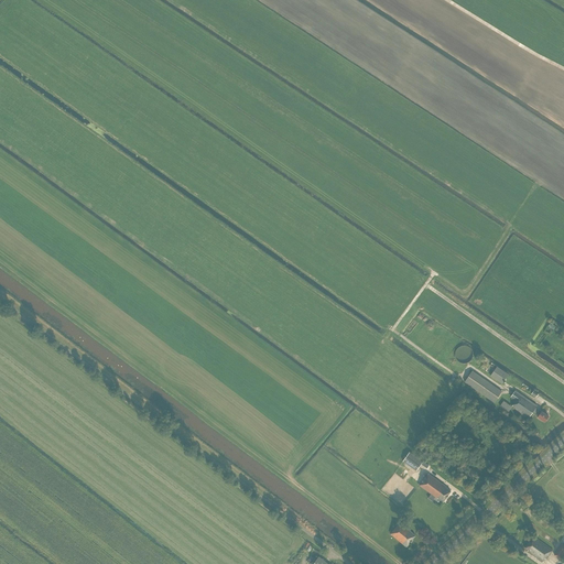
[(455,353),(455,355),(455,356),(456,358),(457,359),(458,361),(459,362),(461,362),(463,364),(465,364),(466,364),(468,362),(469,361),(472,360),(472,359),(473,357),(473,355),(473,354),(473,351),(472,350),(470,348),(469,347),(467,346),(465,346),(464,346),(462,346),(461,347),(458,348),(457,349),(456,350),(455,353)]
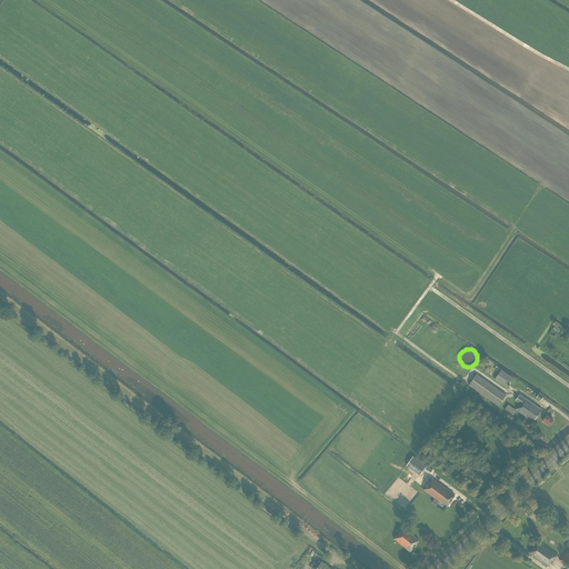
[(506,387),(512,378),(501,370),(495,379),(506,387)]
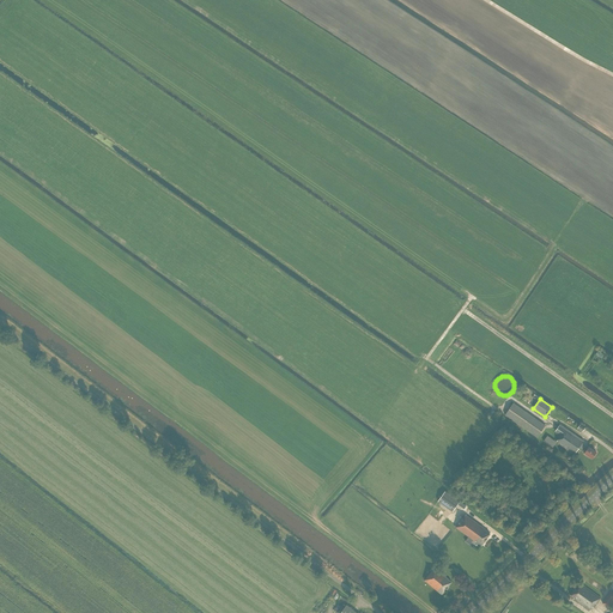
[(536,437),(545,425),(514,404),(505,416),(536,437)]
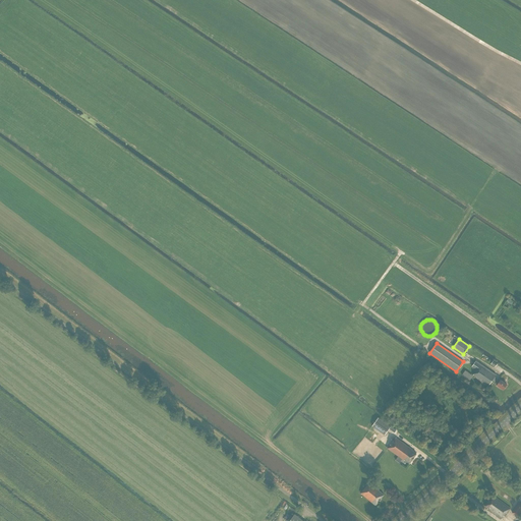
[(472,366),(475,369),(474,371),(475,372),(473,375),(488,386),(490,382),(491,383),(493,381),(498,385),(497,385),(503,390),(507,384),(501,380),(496,377),(497,374),(476,360),(472,366)]
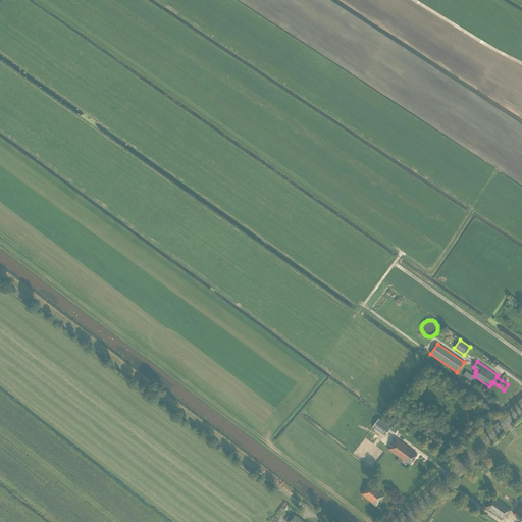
[(462,375),(470,381),(473,376),(466,371),(462,375)]
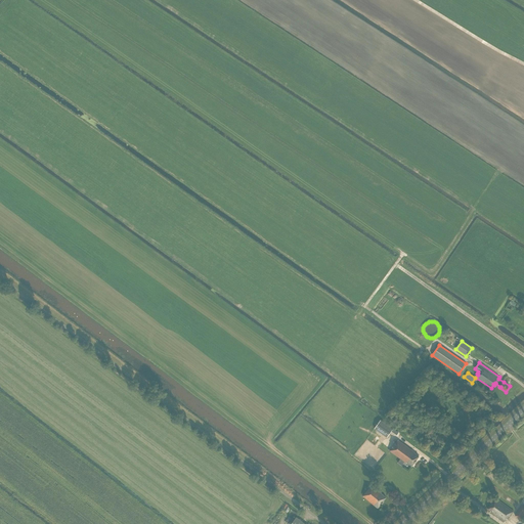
[(376,427),(388,436),(394,428),(382,419),(376,427)]
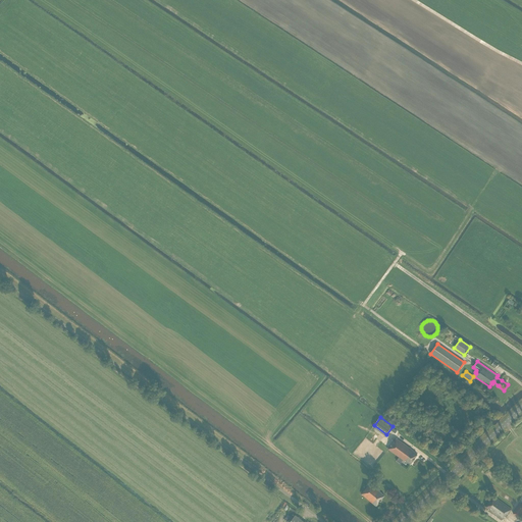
[(423,436),(428,429),(422,425),(417,432),(423,436)]
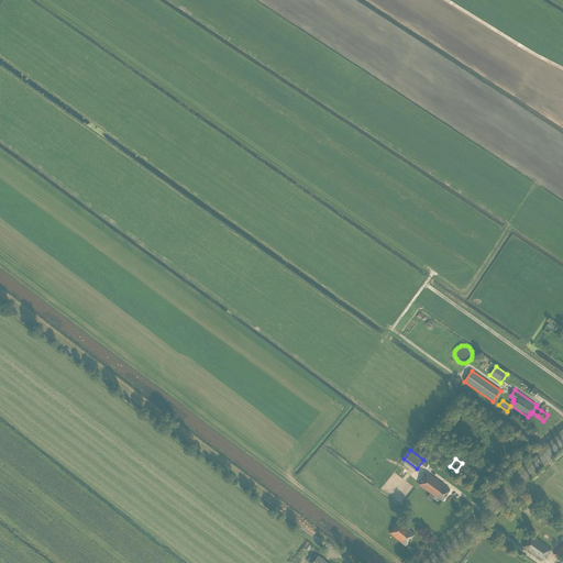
[(473,481),(476,477),(472,473),(473,472),(468,468),(463,475),(467,478),(468,477),(473,481)]
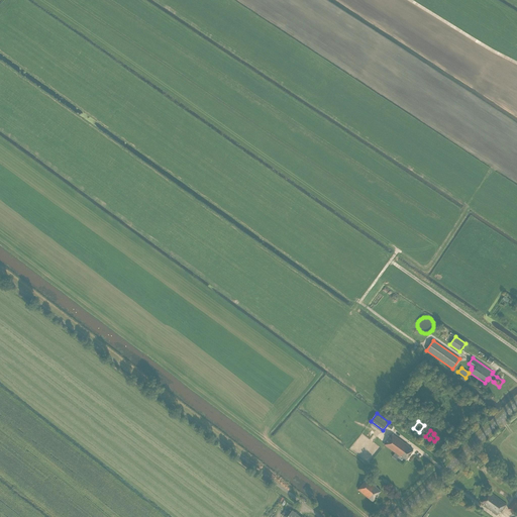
[(406,459),(413,450),(408,446),(409,446),(393,434),(391,437),(390,437),(385,443),(384,443),(384,444),(401,456),(406,459)]
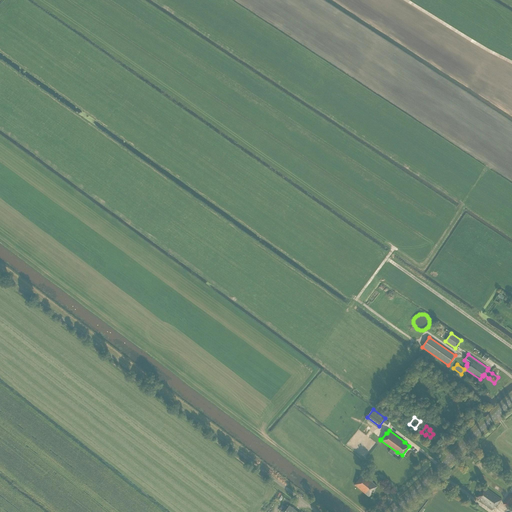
[(374,489),(377,486),(372,482),(372,481),(364,474),(361,477),(354,485),(368,496),(369,496),(372,493),(375,490),(374,489)]
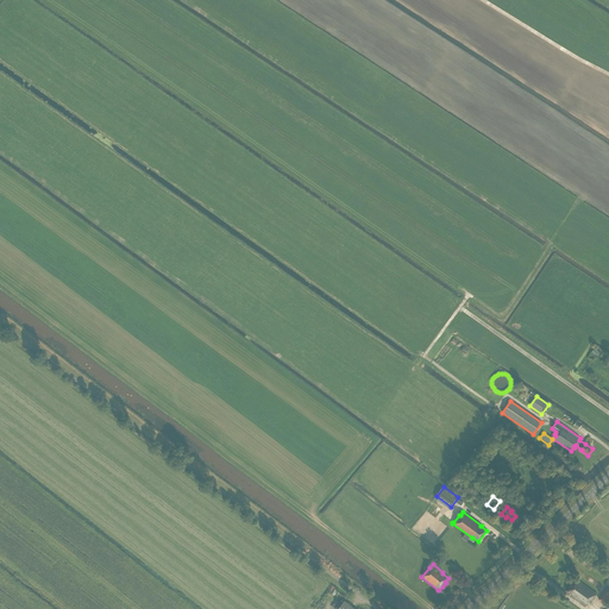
[(590,604),(597,594),(579,582),(578,583),(575,579),(566,591),(570,594),(570,595),(585,607),(589,603),(590,604)]
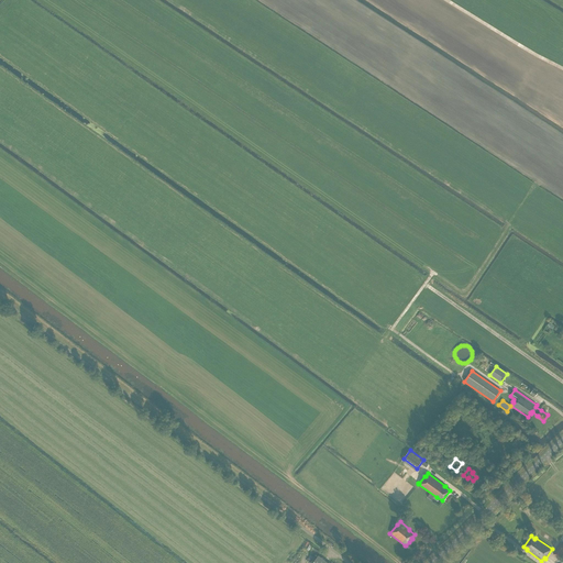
[(562,561),(562,559),(562,543),(561,542),(553,553),(562,561)]
